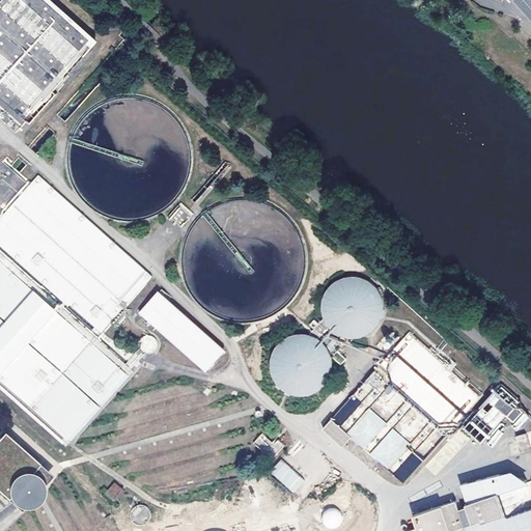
[(0,114),(15,128),(51,88),(55,92),(70,78),(64,74),(94,40),(49,0),(11,0),(0,12),(0,27),(7,33),(0,42),(0,114)]
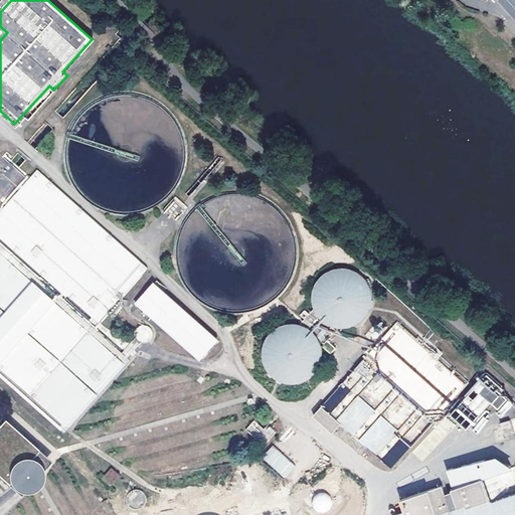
[(49,86),(14,124),(19,128),(53,90),(49,86)]
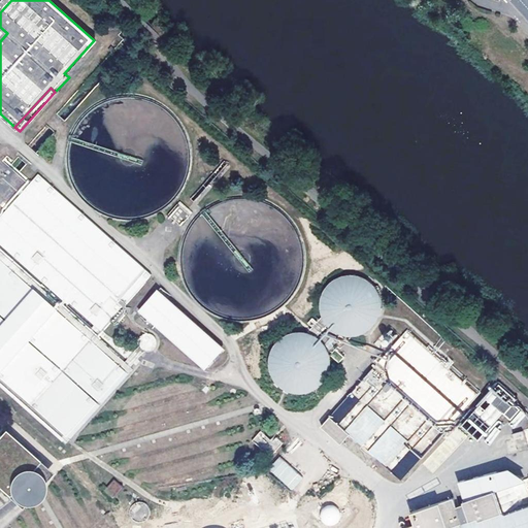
[(189,166),(189,161),(189,155),(188,150),(186,138),(180,129),(177,124),(170,116),(157,105),(152,103),(145,101),(140,99),(135,98),(129,98),(118,99),(107,101),(102,103),(97,106),(92,109),(84,117),(76,125),(73,130),(70,135),(67,145),(65,157),(65,162),(66,167),(67,173),(70,185),(72,190),(75,194),(83,203),(87,207),(96,213),(106,219),(117,222),(128,222),(139,221),(144,220),(160,212),(165,209),(169,206),(176,197),(179,193),(185,183),(188,172),(189,166)]
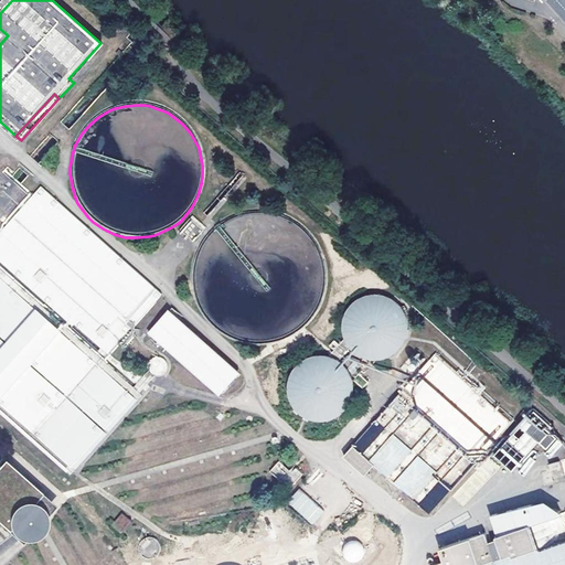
[(0,232),(0,259),(106,355),(162,294),(42,185),(0,232)]
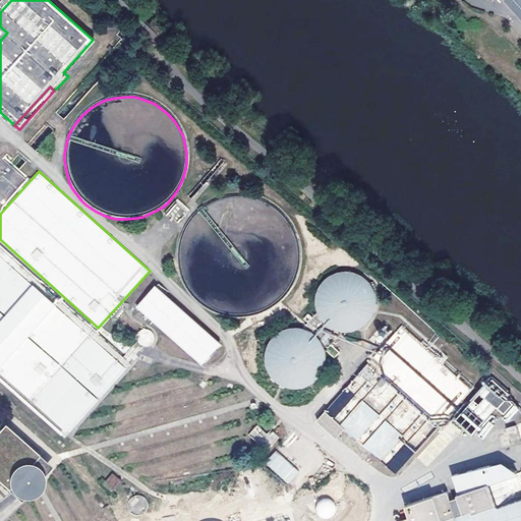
[(130,364),(0,247),(0,380),(65,438),(130,364)]
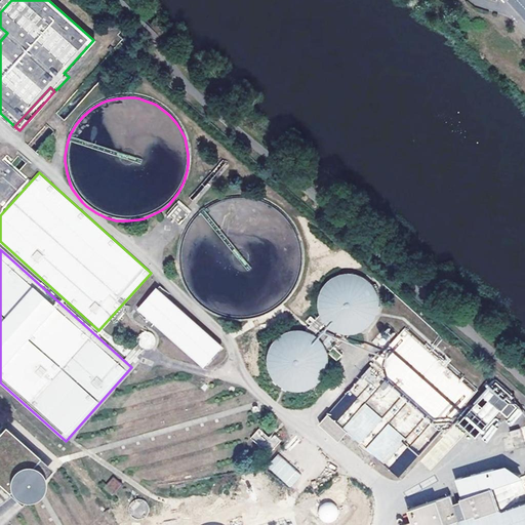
[(378,305),(378,299),(378,296),(376,291),(375,288),(373,284),(371,282),(367,278),(365,276),(360,274),(357,273),(352,272),(347,272),(340,272),(333,275),(328,278),(324,282),(321,287),(320,289),(318,297),(317,303),(318,309),(320,313),(306,329),(298,328),(292,329),(287,330),(282,332),(280,334),(276,337),(274,339),(271,344),(269,349),(268,352),(267,358),(267,363),(268,366),(269,371),(273,378),(277,382),(284,387),(292,390),(297,390),(303,389),(311,387),(318,381),(321,377),(324,373),(326,367),(327,365),(328,359),(327,357),(326,349),(341,331),(349,332),(351,332),(357,331),(364,328),(368,324),(372,320),(374,318),(376,313),(378,305)]
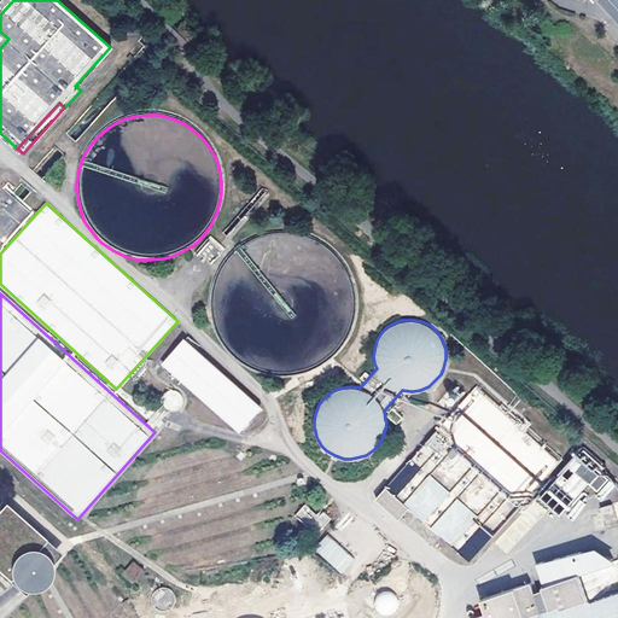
[(260,408),(188,344),(170,363),(243,427),(260,408)]
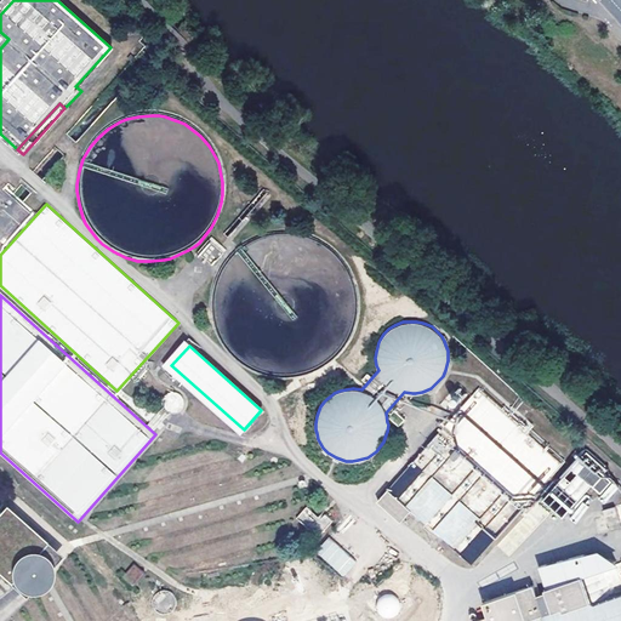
[(472,562),(563,460),(479,386),(376,500),(400,520),(410,508),(472,562)]
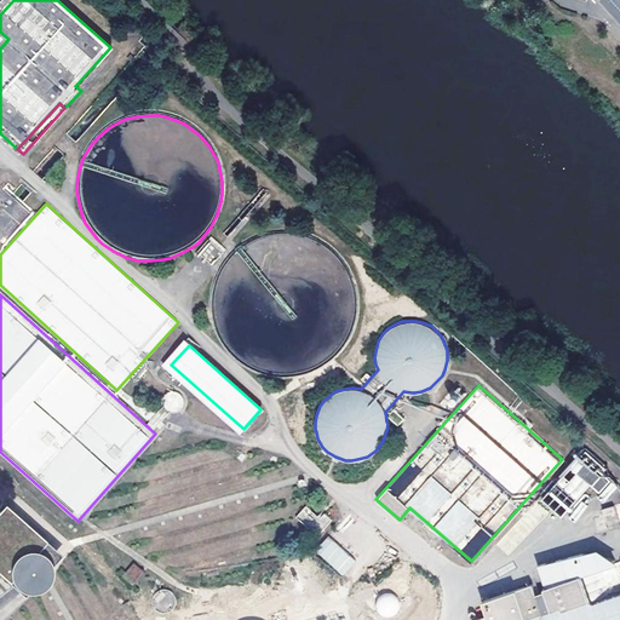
[(610,477),(581,452),(541,497),(561,514),(590,482),(600,491),(610,477)]
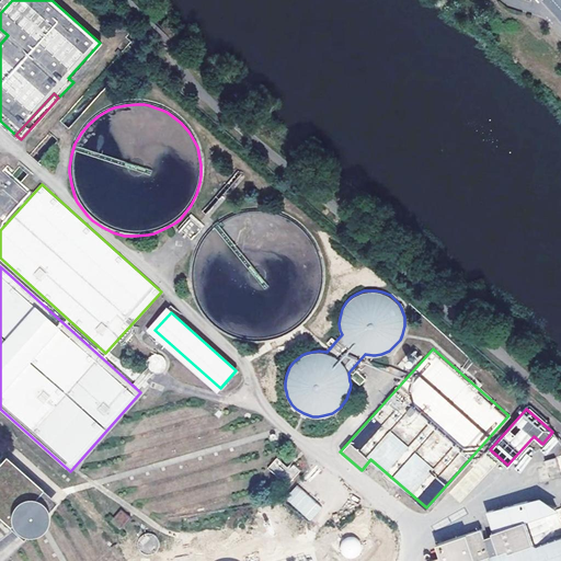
[(560,456),(546,460),(550,477),(560,473),(560,456)]
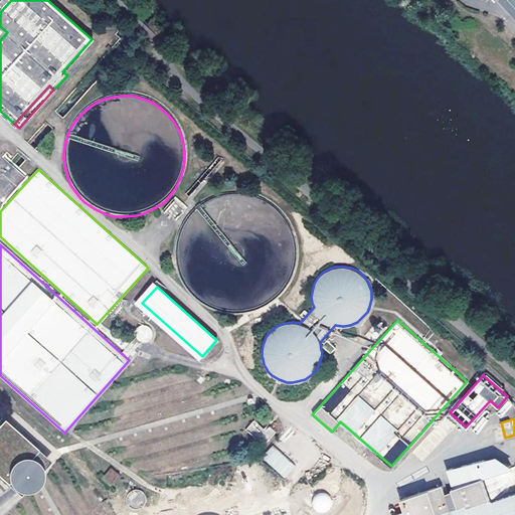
[(244,430),(264,446),(276,432),(268,424),(265,428),(253,419),(244,430)]
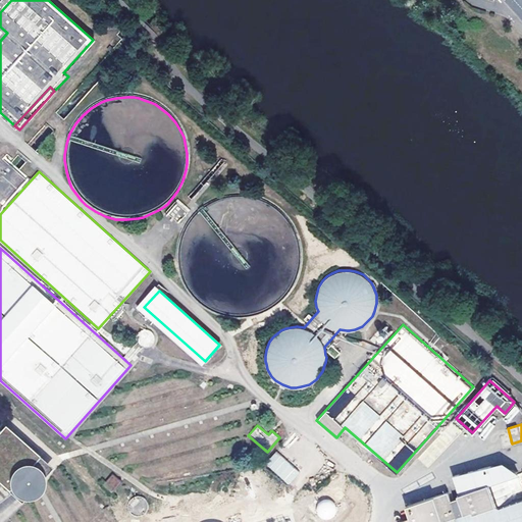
[(6,427),(0,434),(0,483),(22,505),(24,502),(29,503),(36,501),(44,494),(47,486),(45,478),(53,469),(6,427)]
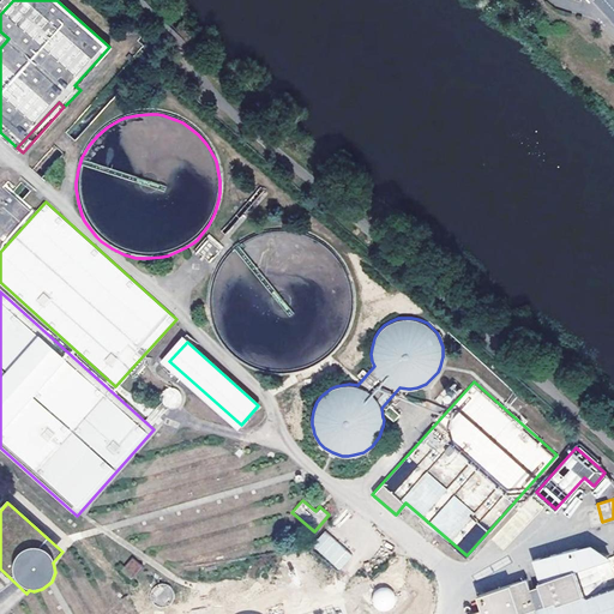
[(515,506),(491,533),(494,537),(505,525),(510,529),(513,525),(518,530),(529,519),(515,506)]
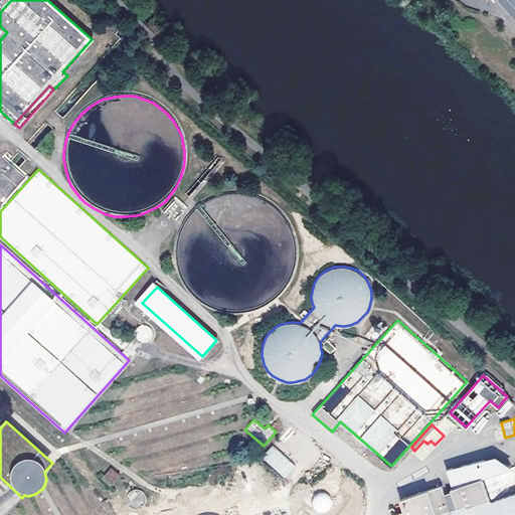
[(284,478),(296,466),(273,445),(262,457),(284,478)]
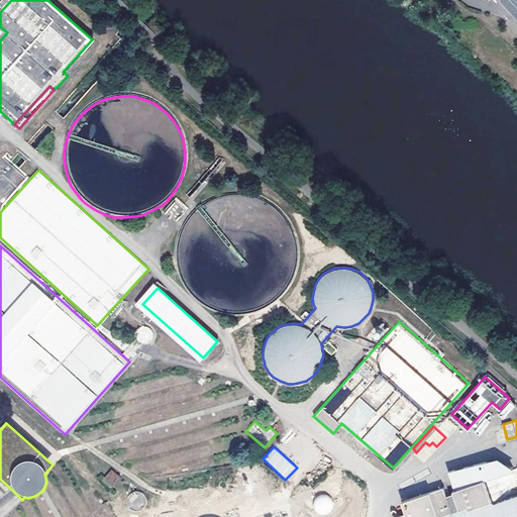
[(516,516),(516,492),(493,501),(516,490),(516,471),(516,468),(489,477),(489,476),(486,461),(449,470),(453,489),(451,490),(451,492),(444,494),(442,486),(400,500),(404,512),(391,516),(516,516)]
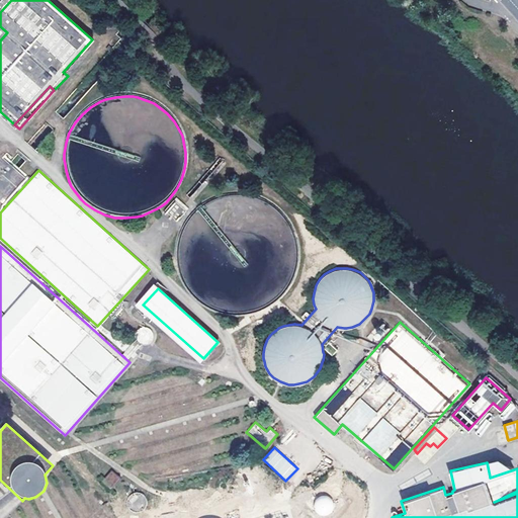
[(514,467),(487,462),(490,477),(514,467)]
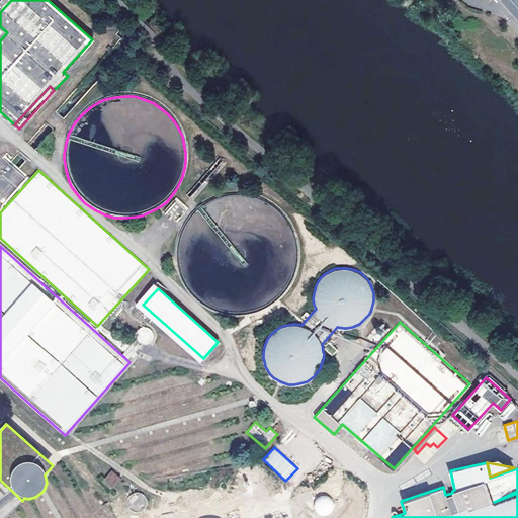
[(120,479),(112,470),(103,481),(111,489),(120,479)]
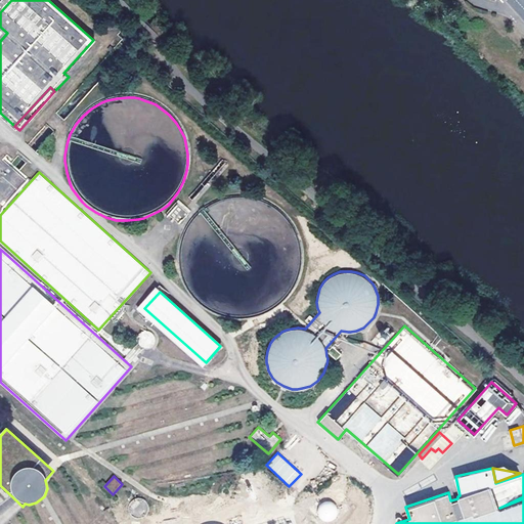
[(134,518),(149,511),(143,496),(128,503),(134,518)]
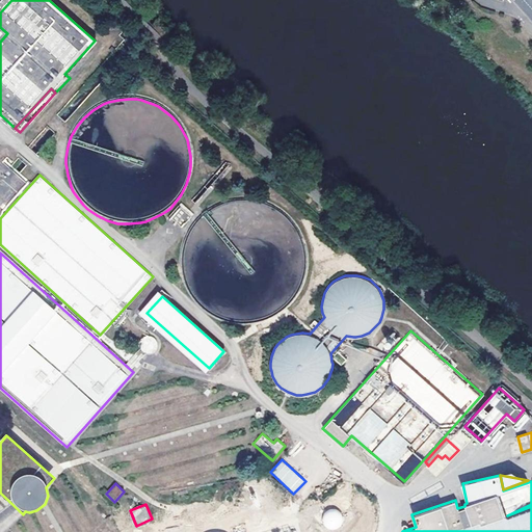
[(329,507),(320,522),(336,531),(345,516),(329,507)]
